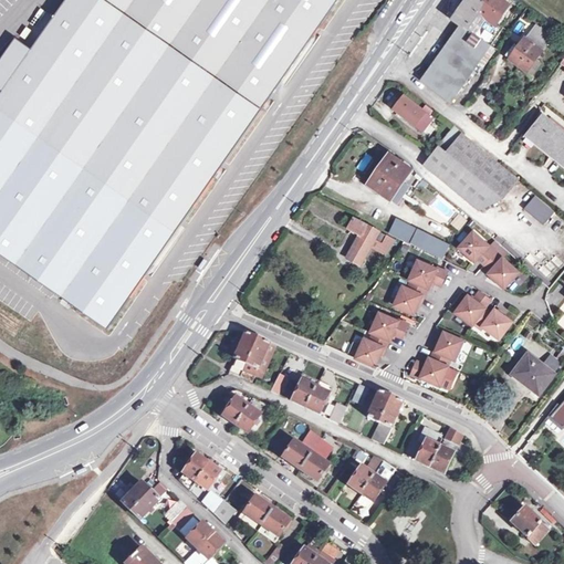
[(63,0),(30,47),(14,35),(0,55),(0,89),(1,90),(0,91),(0,252),(106,327),(335,0),(63,0)]
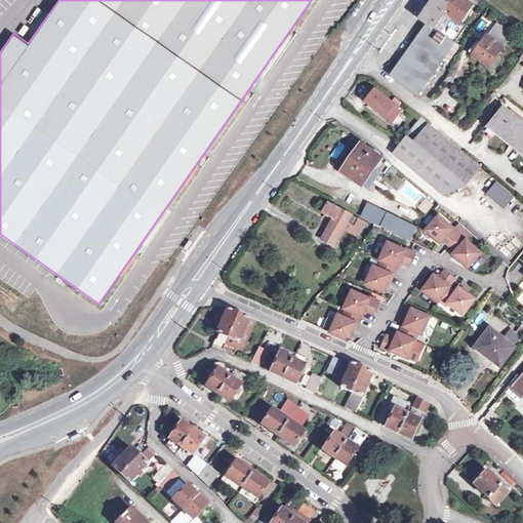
[(338,0),(333,8),(339,11),(348,0),(338,0)]
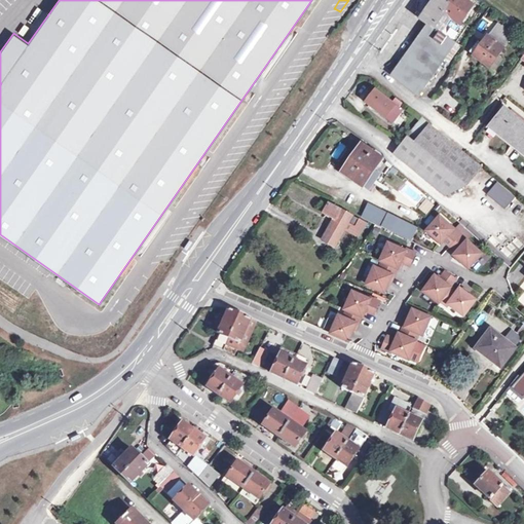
[(439,6),(444,0),(428,0),(418,14),(426,21),(428,23),(454,41),(457,35),(466,22),(462,19),(459,17),(457,22),(456,22),(446,14),(448,12),(439,6)]
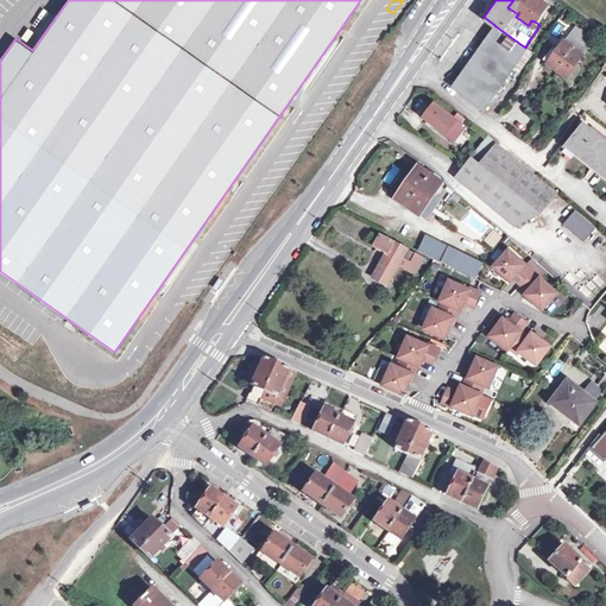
[(530,19),(535,12),(518,0),(513,0),(507,7),(518,14),(516,17),(528,25),(529,25),(531,20),(531,19),(530,19)]
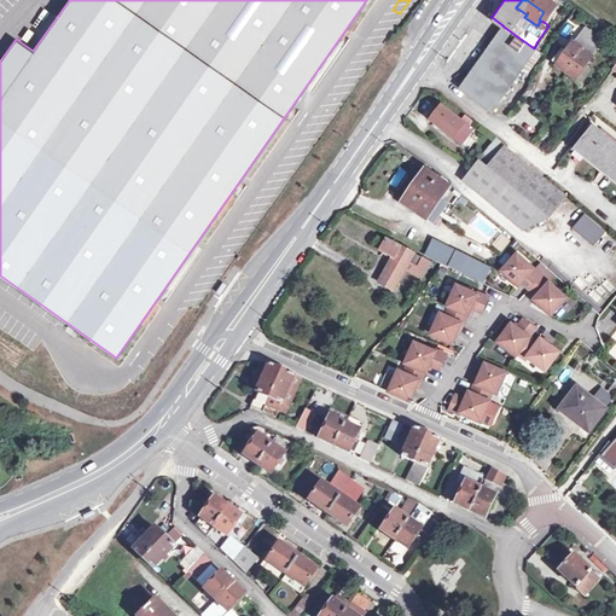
[(527,0),(544,12),(547,13),(556,1),(553,0),(527,0)]
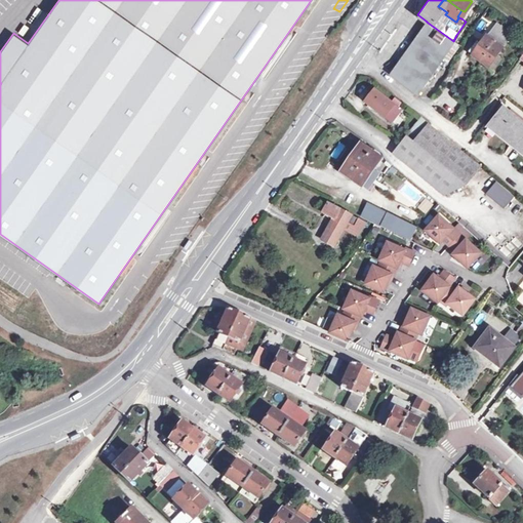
[(467,50),(479,58),(493,39),(492,39),(496,33),(505,39),(509,33),(501,27),(495,22),(486,34),(485,33),(479,41),(475,38),(467,50)]
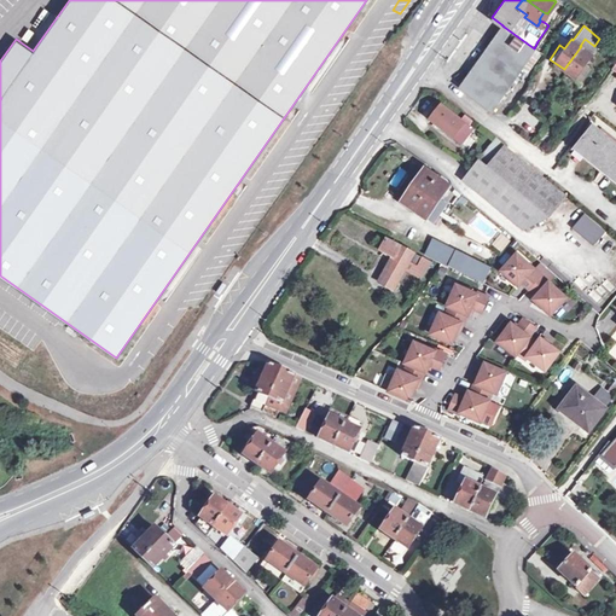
[(490,111),(534,48),(504,27),(499,35),(495,33),(494,35),(490,52),(471,80),(465,75),(458,86),(490,111)]
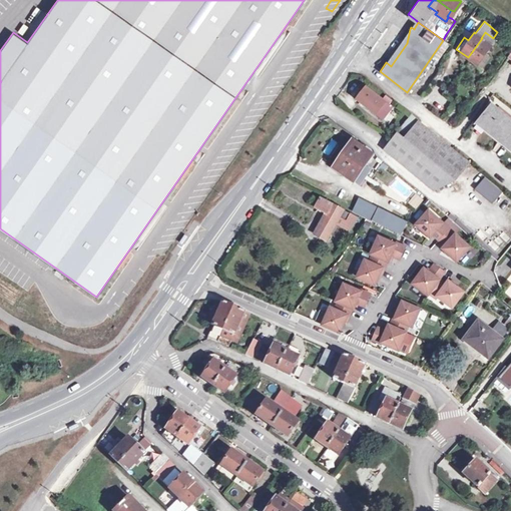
[(407,43),(410,29),(386,62),(391,66),(407,43)]
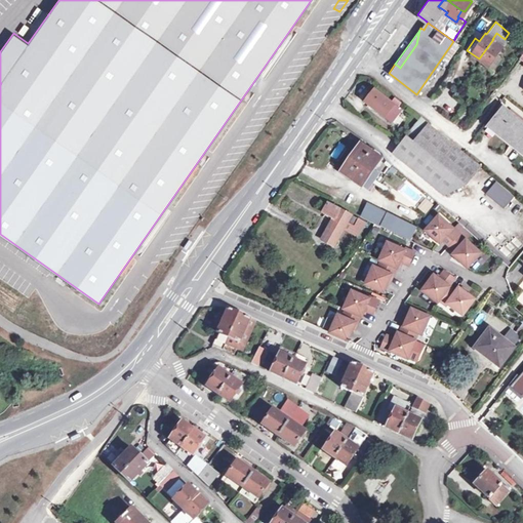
[(500,44),(505,39),(496,33),(492,39),(493,39),(479,58),(491,69),(499,56),(495,54),(503,45),(500,44)]
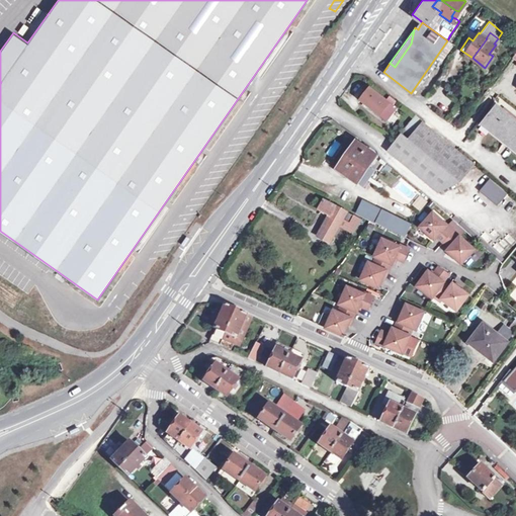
[(385,118),(396,106),(368,86),(359,98),(385,118)]
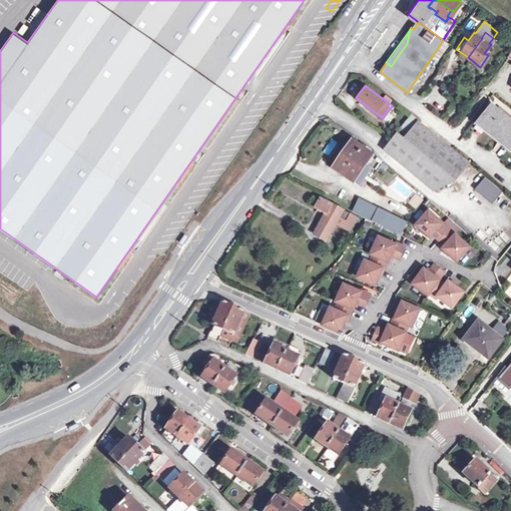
[(476,119),(510,147),(510,119),(490,102),(489,104),(476,119)]
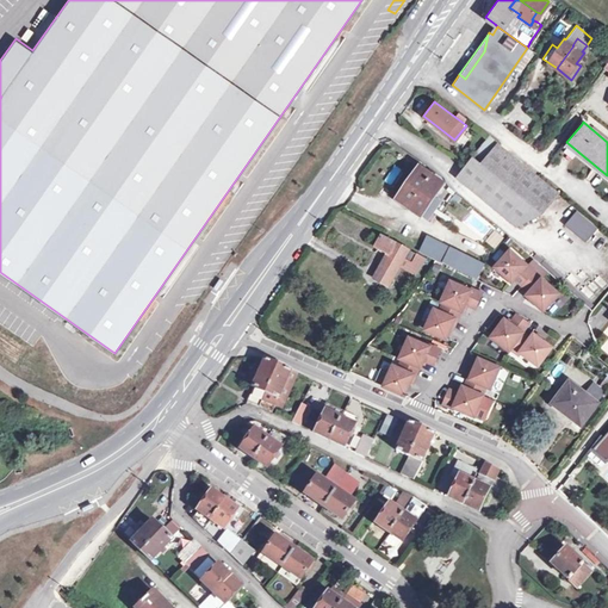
[(488,134),(470,154),(471,156),(456,174),(469,185),(515,223),(540,211),(557,191),(488,134)]
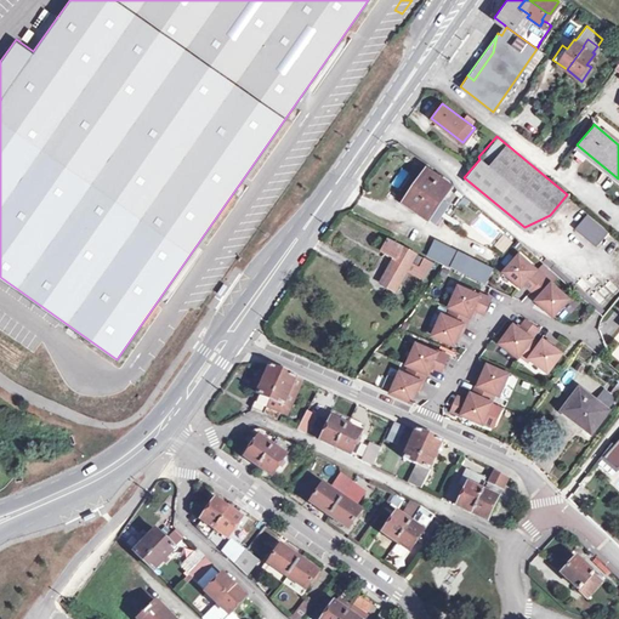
[(429,168),(419,181),(405,199),(404,202),(427,217),(450,183),(433,171),(429,168)]
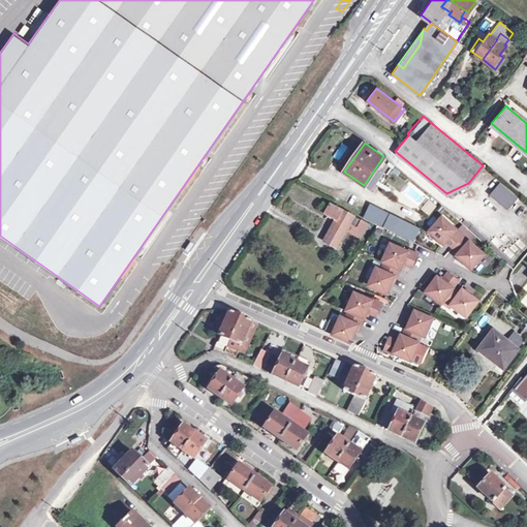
[(506,208),(517,194),(498,180),(488,192),(506,208)]
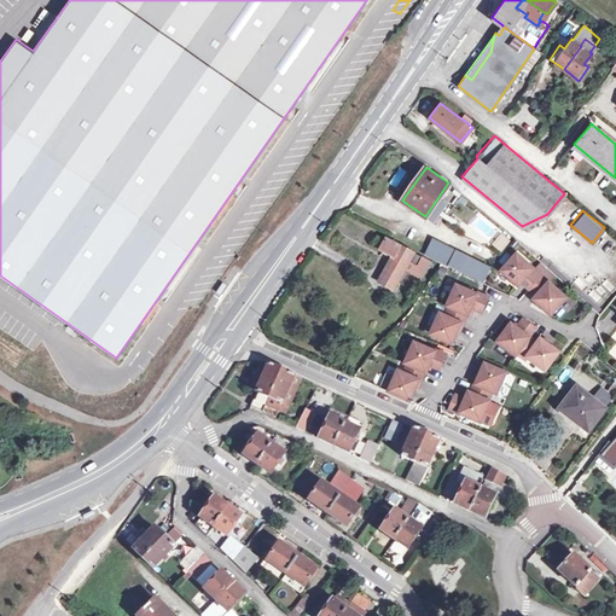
[(412,265),(418,254),(411,250),(384,237),(379,247),(381,248),(379,250),(387,254),(388,251),(390,253),(385,262),(389,263),(379,279),(390,285),(401,267),(405,261),(412,265)]
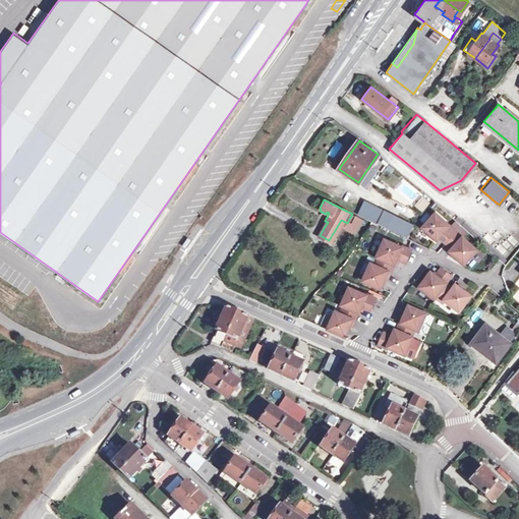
[(367,217),(373,205),(363,199),(357,212),(367,217)]
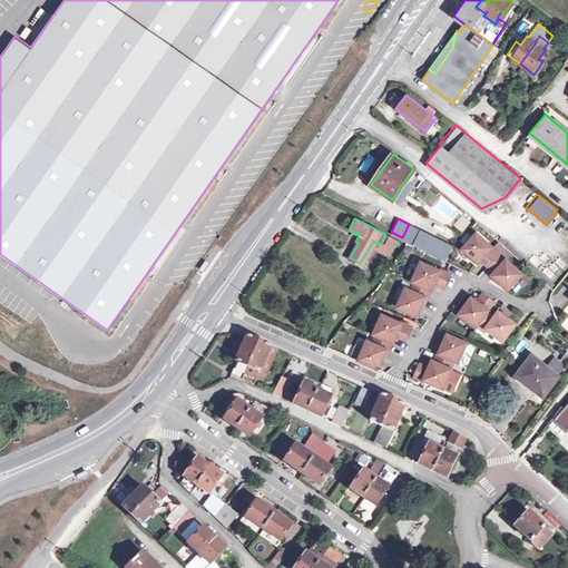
[(419,228),(409,224),(402,237),(411,242),(419,228)]
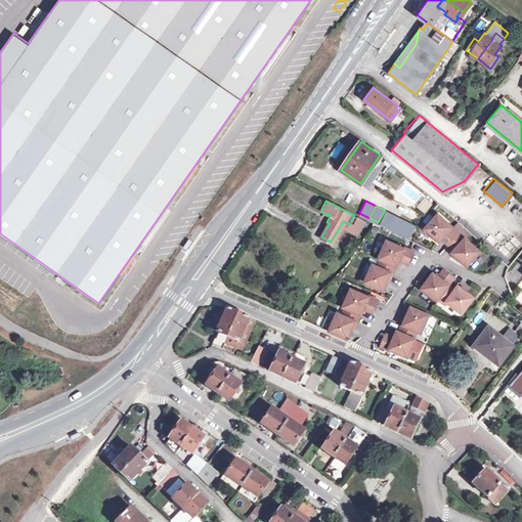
[(388,227),(394,215),(385,210),(378,222),(388,227)]
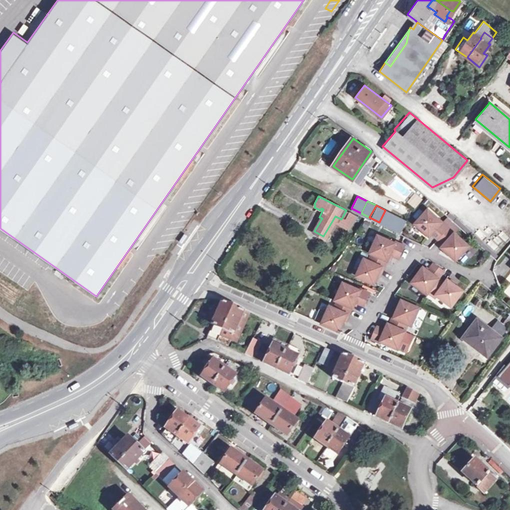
[(431,232),(436,237),(447,226),(427,208),(414,222),(428,235),(431,232)]
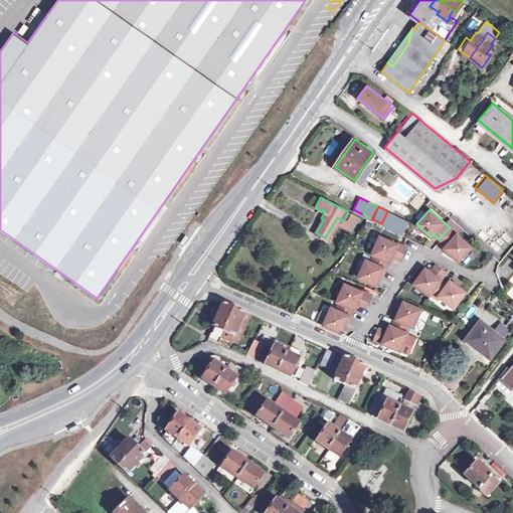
[(356,215),(348,211),(343,220),(337,217),(334,222),(348,230),(356,215)]
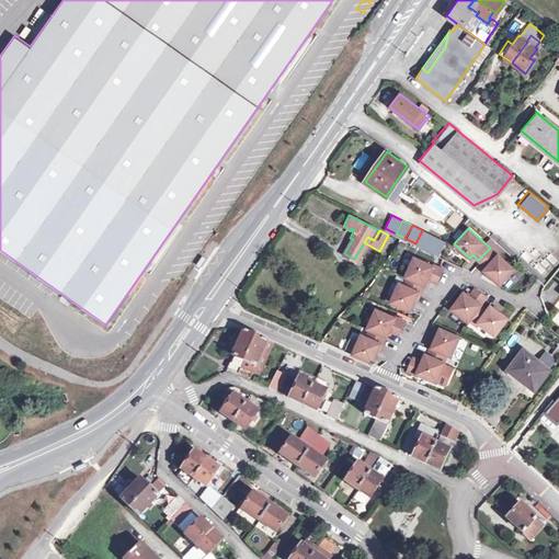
[(436,254),(443,241),(422,230),(415,243),(436,254)]
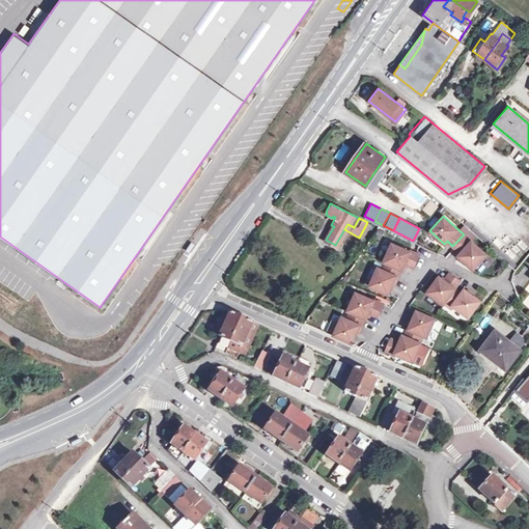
[(485,254),(464,234),(452,246),(460,252),(456,255),(472,269),(485,254)]
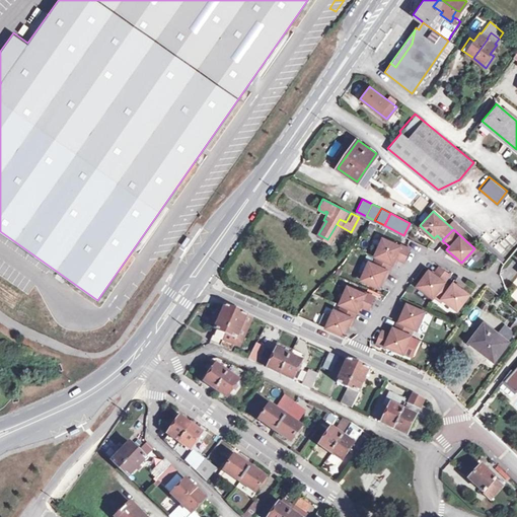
[(391,263),(394,256),(402,261),(409,247),(399,243),(399,245),(381,237),(374,255),(375,255),(390,263),(391,263)]
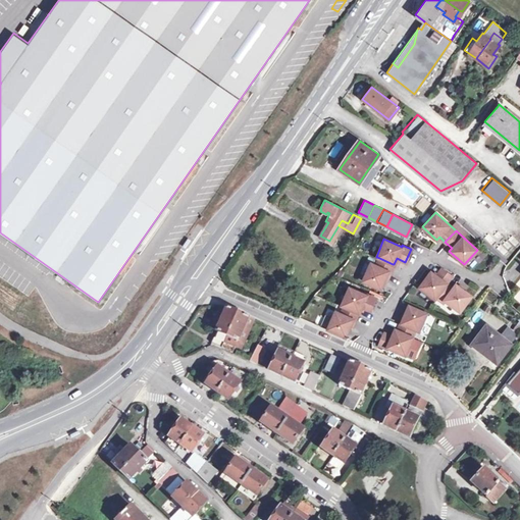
[(390,271),(393,264),(377,257),(374,264),(370,262),(362,280),(380,289),(387,271),(390,271)]
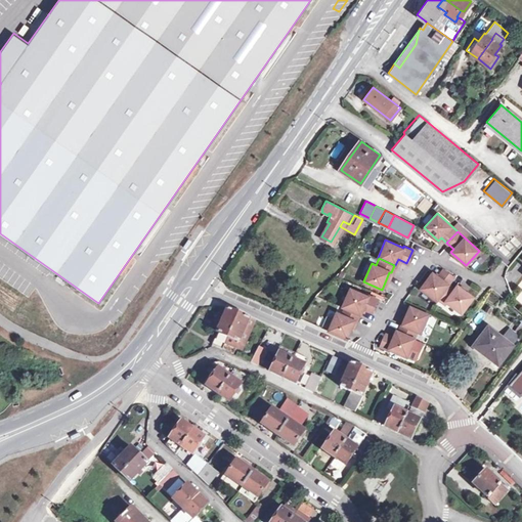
[(453,276),(442,268),(437,275),(432,272),(421,288),(436,300),(437,298),(448,284),(453,276)]
